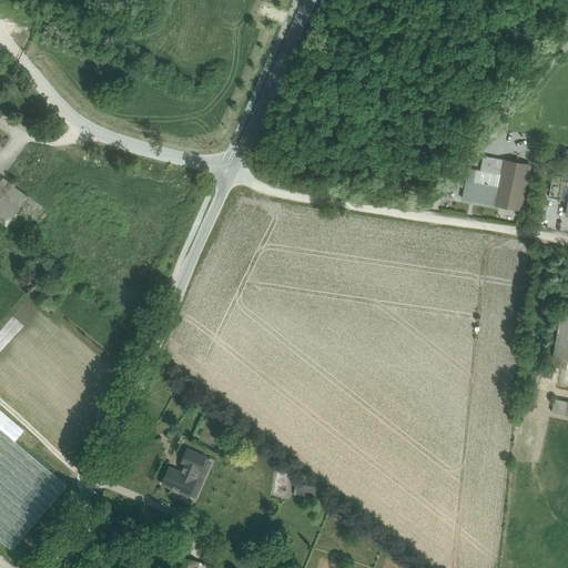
[(529,165),(505,161),(499,188),(496,205),(519,210),(529,165)]
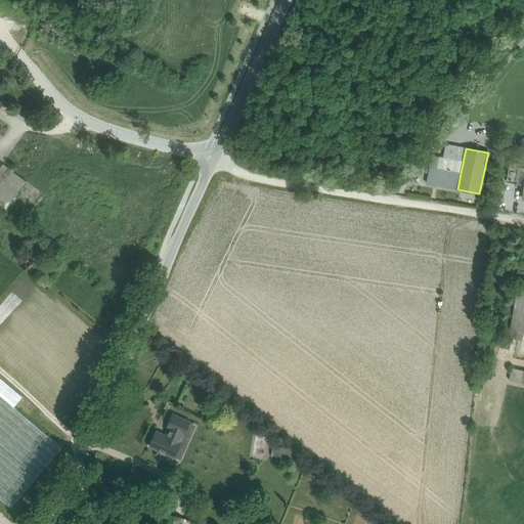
[(519,165),(510,164),(507,182),(523,184),(523,167),(519,166),(519,165)]
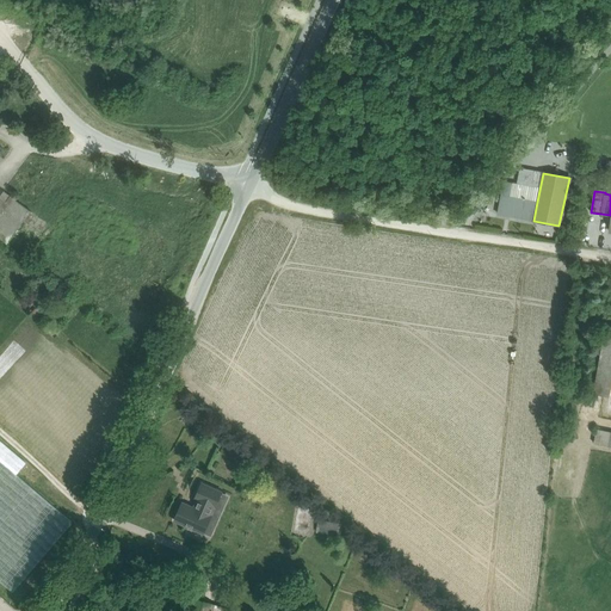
[(0,198),(0,240),(6,245),(31,211),(11,196),(5,203),(0,198)]
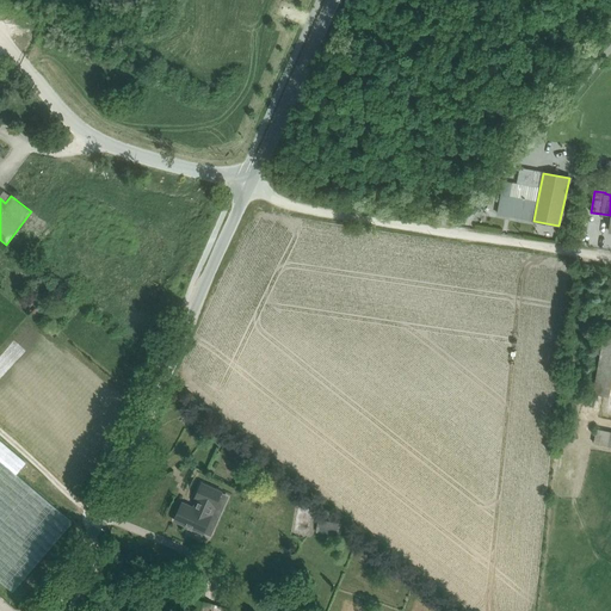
[(537,202),(501,196),(498,214),(534,221),(537,202)]
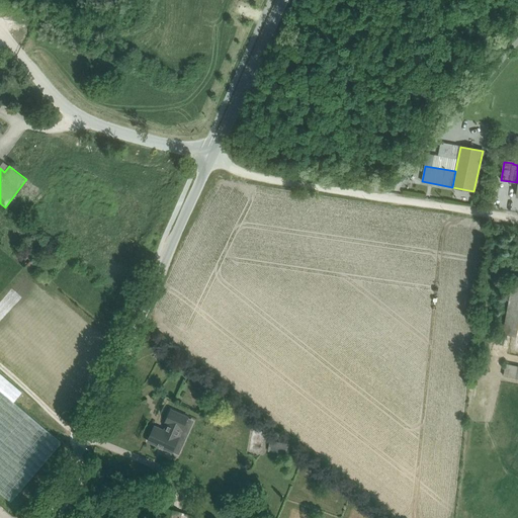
[(517,277),(513,277),(503,334),(516,337),(517,325),(517,277)]
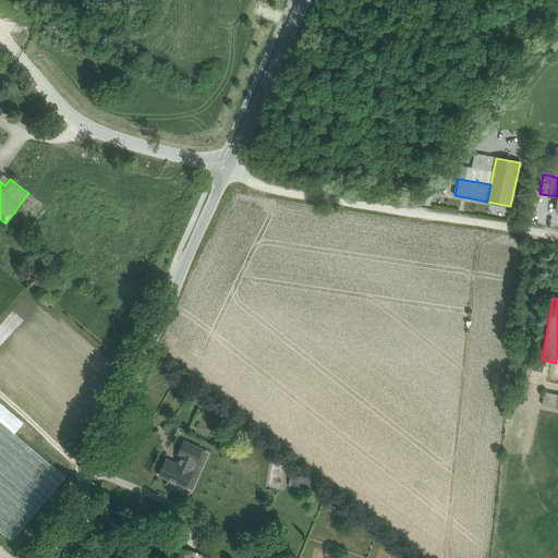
[(557,395),(514,386),(512,399),(557,409),(557,395)]
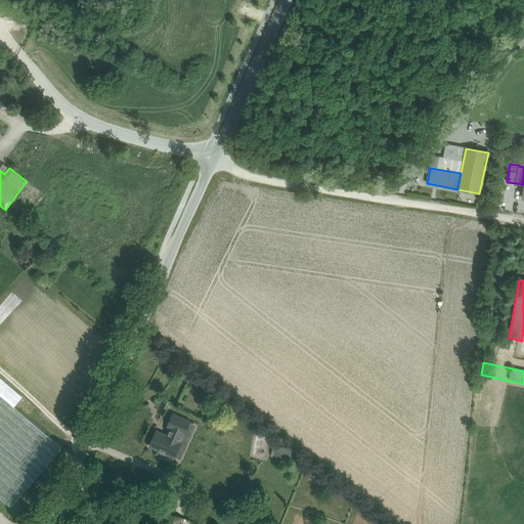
[(0,498),(10,508),(61,447),(13,406),(23,396),(0,377),(0,498)]
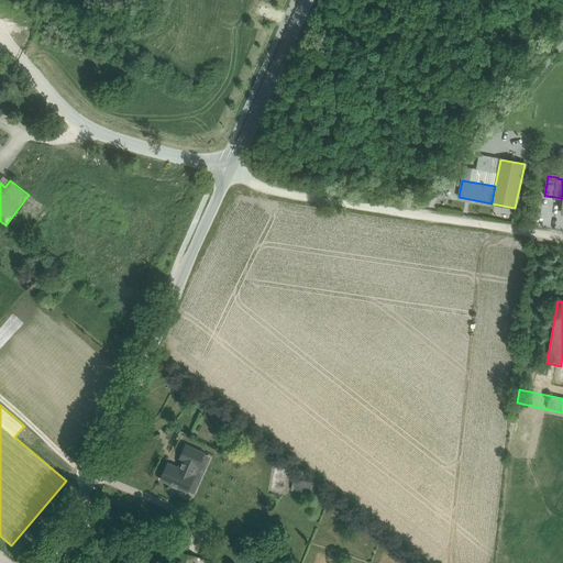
[(161,479),(187,492),(205,453),(186,445),(180,459),(183,460),(179,467),(168,463),(161,479)]
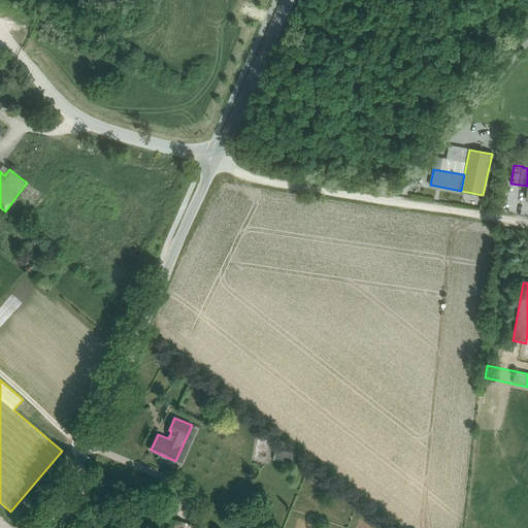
[(293,452),(281,450),(279,460),(292,462),(293,452)]
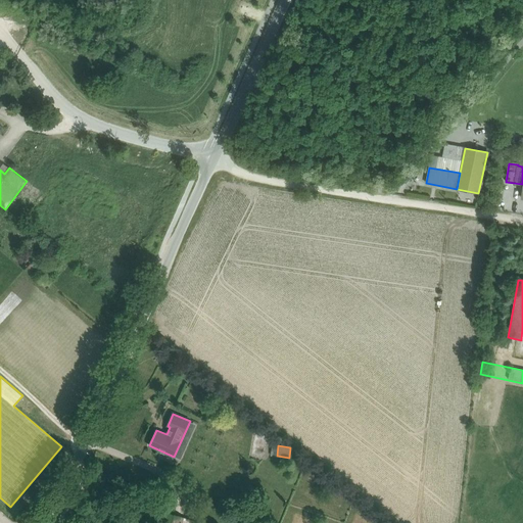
[(193,522),(194,520),(164,512),(161,522),(193,522)]
